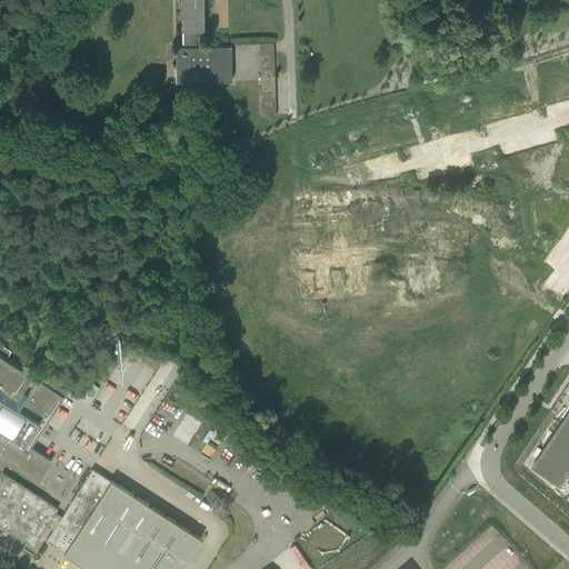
[(177,82),(187,81),(231,81),(231,46),(196,46),(196,29),(203,29),(202,0),(179,0),(180,30),(181,30),(181,47),(176,47),(177,82)]
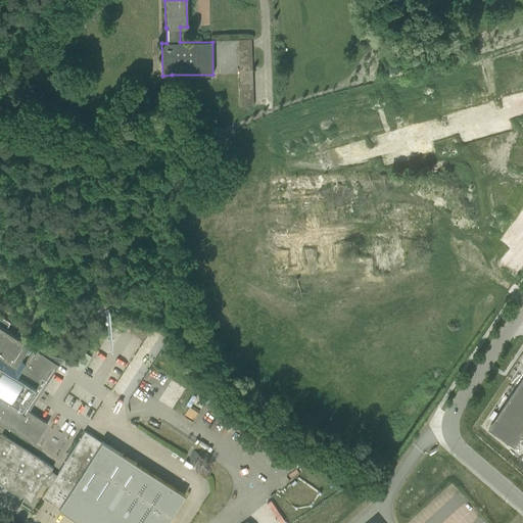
[(106,304),(101,302),(96,312),(101,315),(106,305),(106,304)]
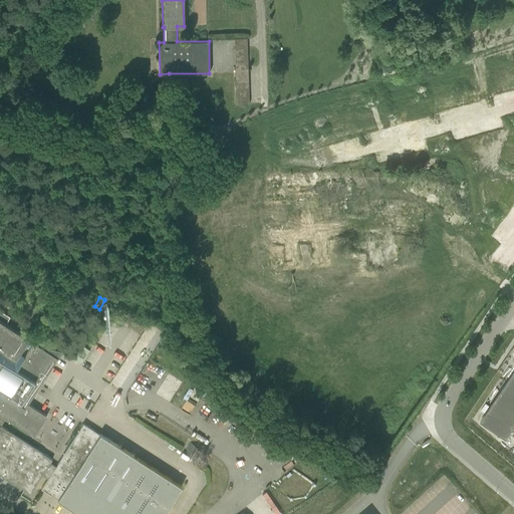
[(130,313),(125,311),(120,308),(117,314),(126,318),(130,313)]
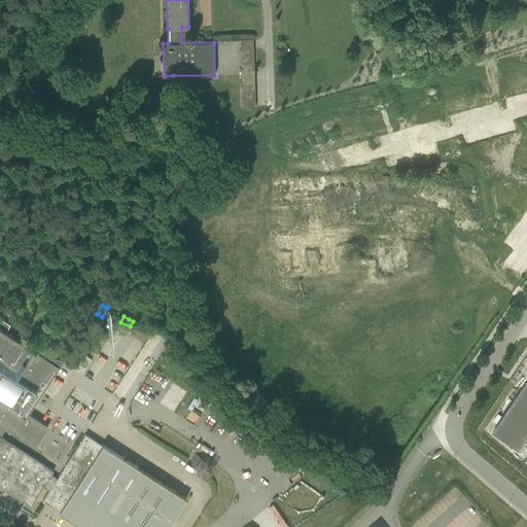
[(10,324),(0,318),(0,434),(1,435),(6,428),(35,447),(48,426),(29,413),(58,367),(59,367),(60,367),(49,360),(36,352),(34,351),(36,348),(32,345),(29,343),(27,347),(23,344),(16,340),(4,332),(8,327),(10,324)]
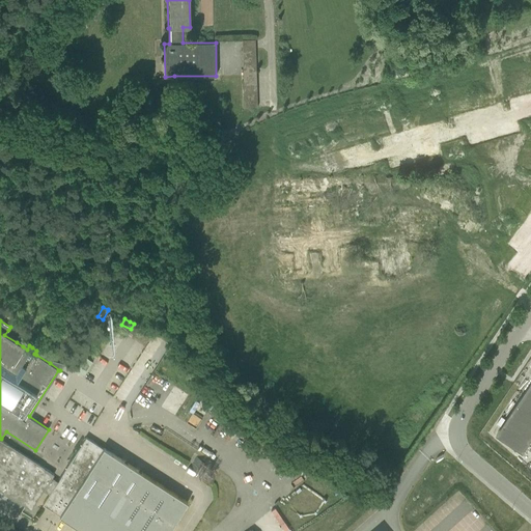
[(84,357),(75,370),(84,376),(93,362),(84,357)]
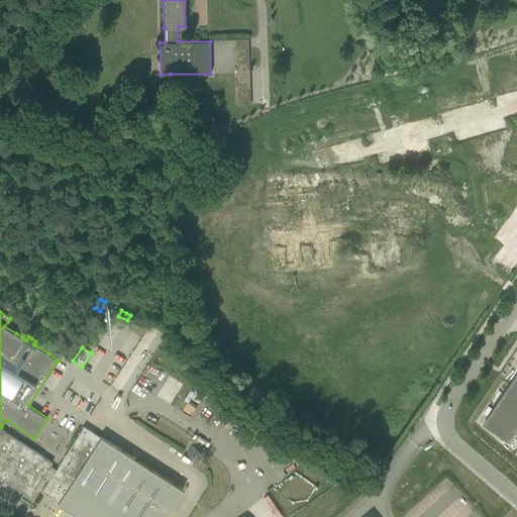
[(516,372),(484,422),(509,440),(516,428),(516,372)]
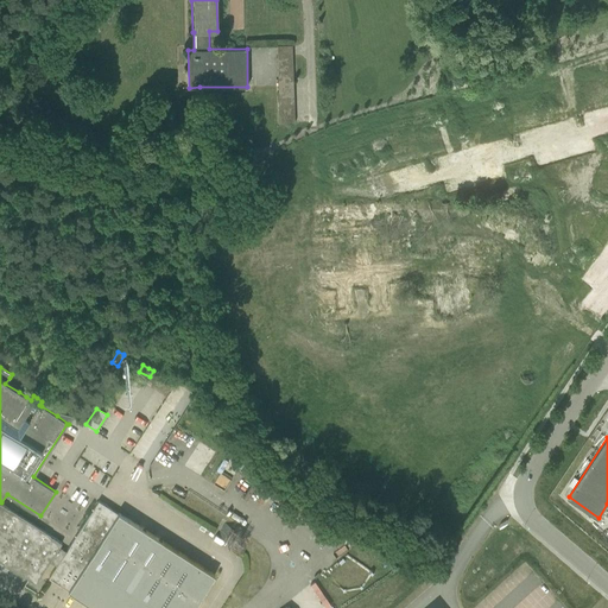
[(49,577),(62,586),(69,590),(68,590),(95,607),(192,607),(215,575),(119,512),(118,513),(99,500),(67,551),(59,546),(62,543),(1,504),(1,502),(0,501),(0,559),(36,583),(50,561),(56,565),(49,577)]
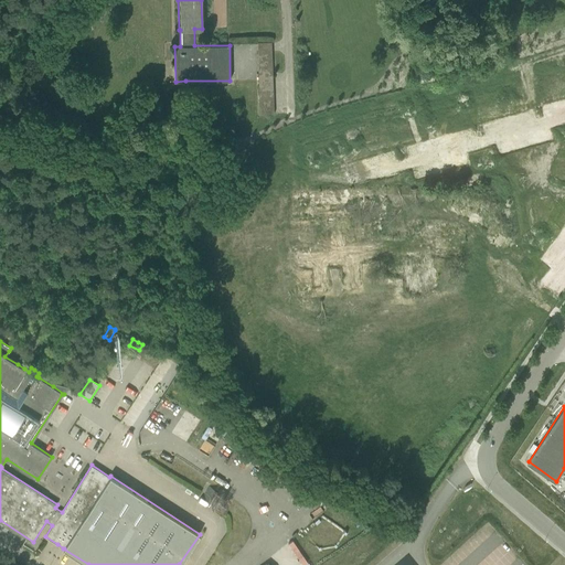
[(289,541),(286,544),(304,564),(307,561),(289,541)]
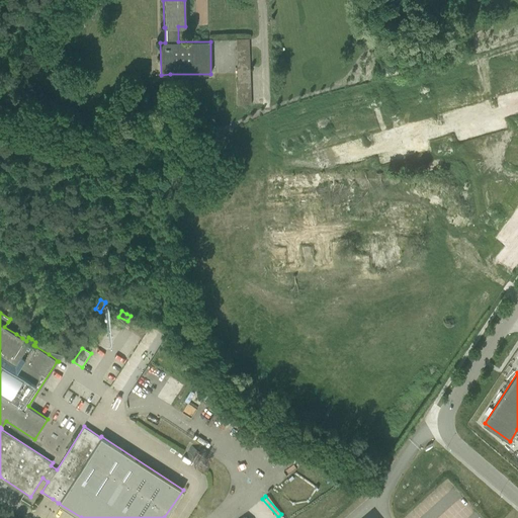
[(467,502),(460,505),(464,515),(471,512),(467,502)]
